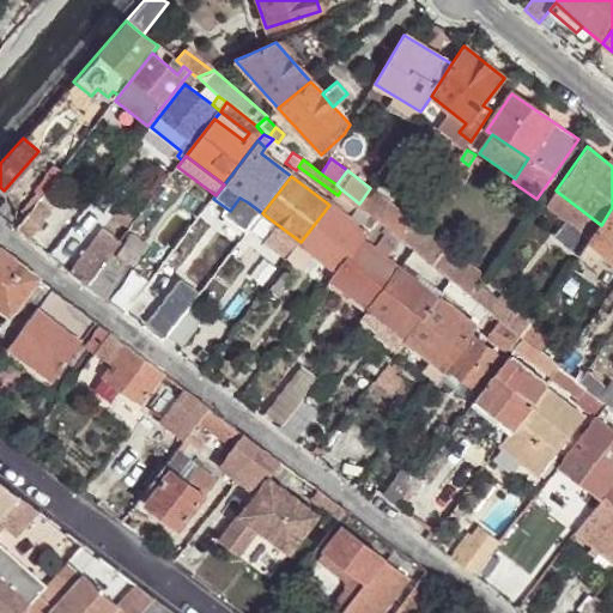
[(370,188),(359,204),(362,205),(372,214),(380,219),(384,224),(402,238),(413,223),(370,188)]
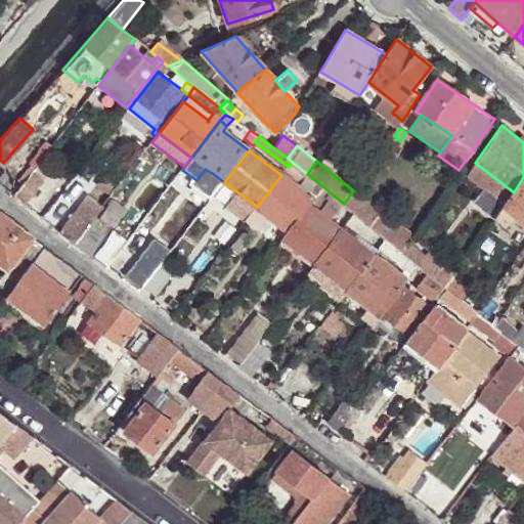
[(292,162),(289,167),(286,170),(303,183),(309,175),(307,174),(292,162)]
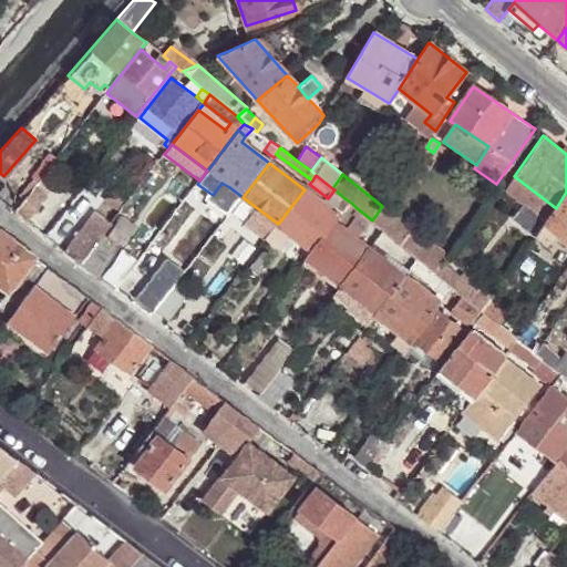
[(222,183),(213,195),(218,200),(229,187),(222,183)]
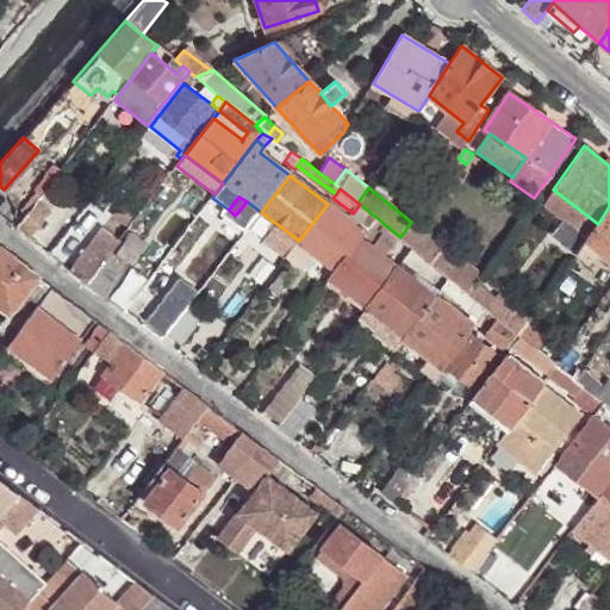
[(38,199),(19,225),(31,237),(51,212),(38,199)]
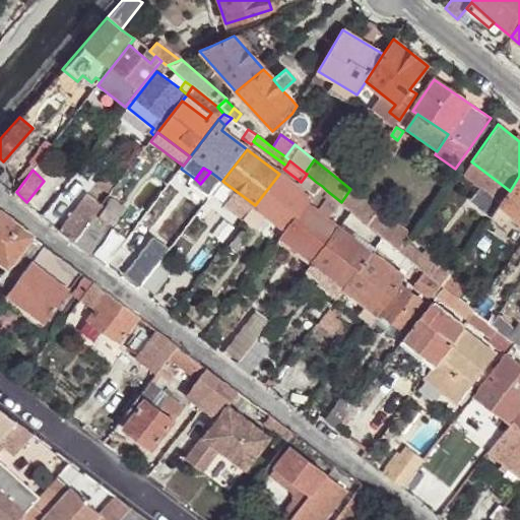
[(307,194),(279,174),(255,205),(244,219),(257,230),(268,214),(287,230),(308,204),(312,198),(322,186),(316,182),(307,194)]
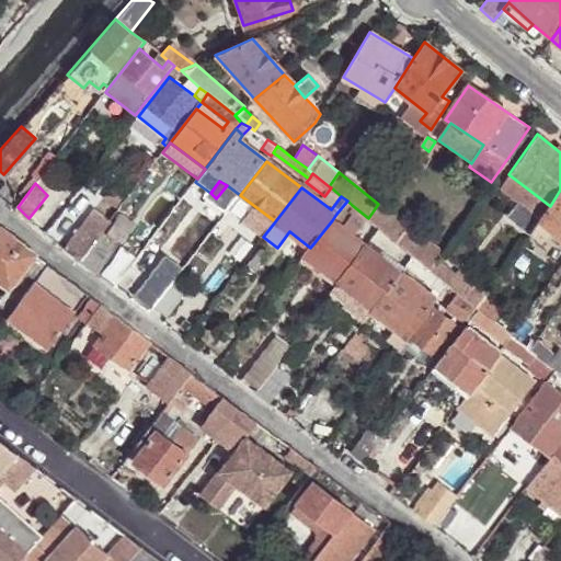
[(560,190),(550,206),(544,215),(530,233),(544,243),(553,230),(560,237),(560,190)]
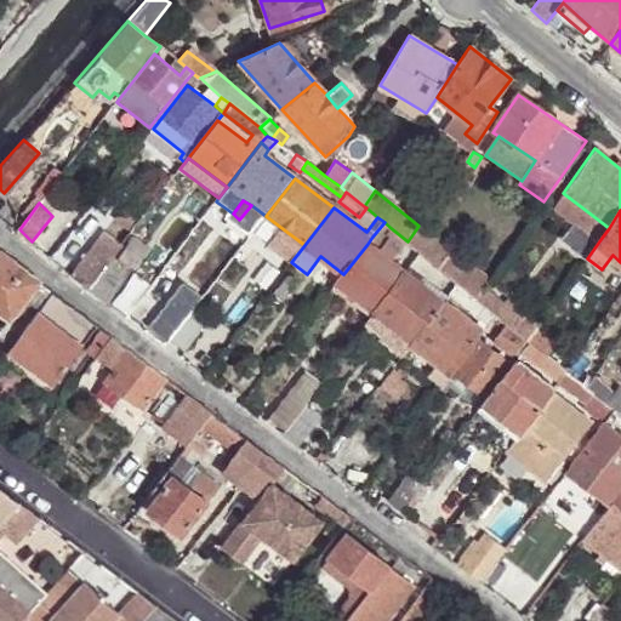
[(419,226),(408,241),(421,252),(437,265),(448,251),(446,250),(428,235),(433,229),(423,221),(419,226)]
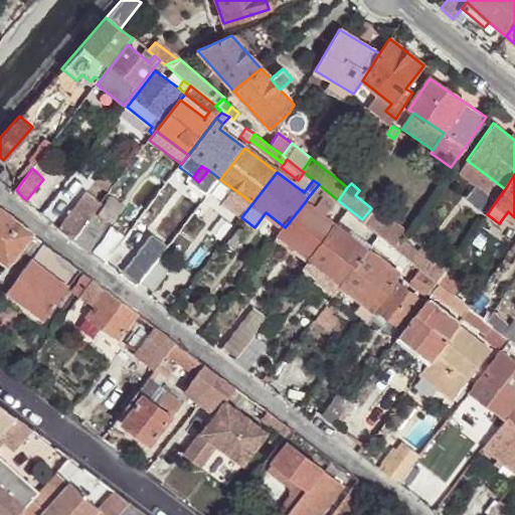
[(323,188),(319,184),(309,196),(314,200),(323,188)]
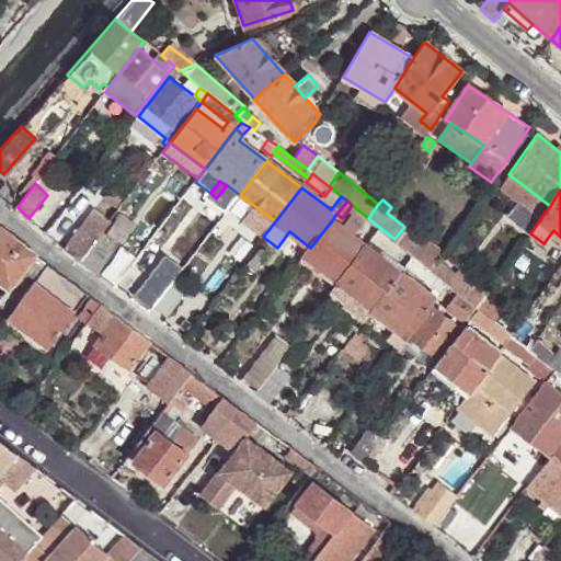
[(510,219),(530,233),(544,215),(535,208),(528,216),(517,209),(510,219)]
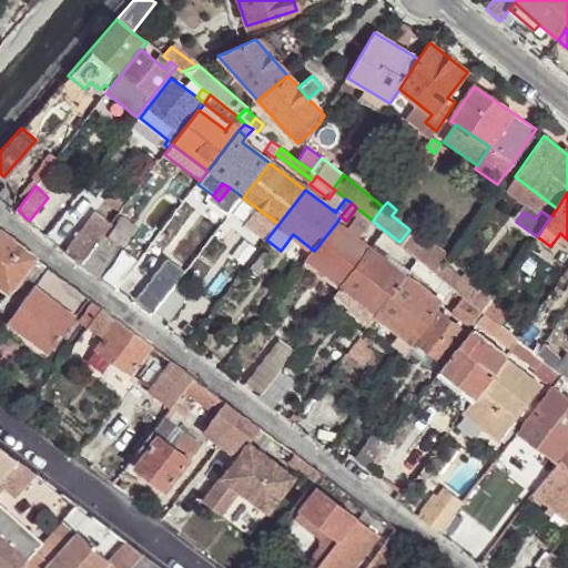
[(336,223),(314,251),(308,257),(344,284),(371,250),(357,240),(367,227),(353,216),(343,229),(336,223)]
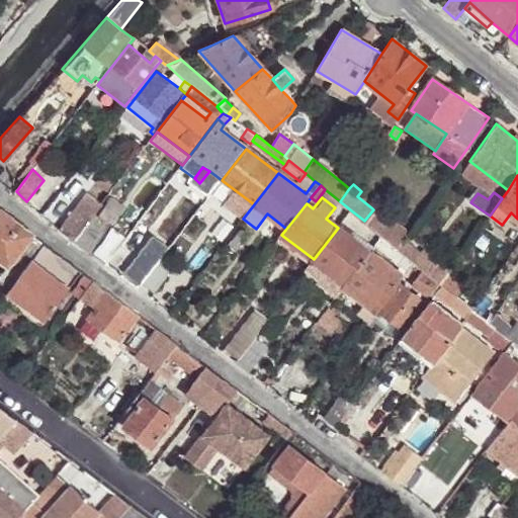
[(77,203),(58,228),(74,240),(92,216),(77,203)]
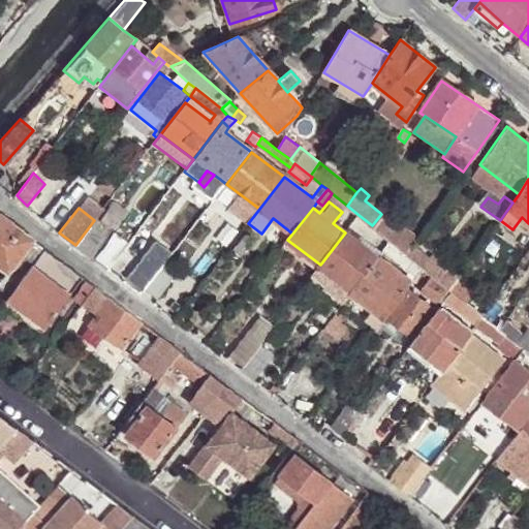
[(381,214),(372,225),(382,234),(391,240),(407,253),(411,246),(416,239),(381,211),(380,213),(381,214)]
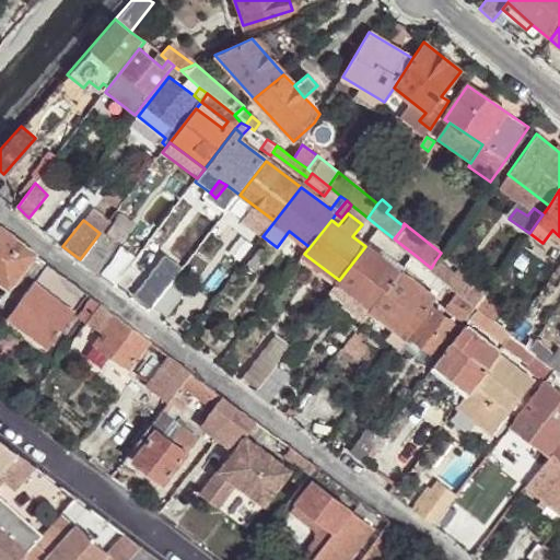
[(45,261),(0,226),(0,282),(8,288),(0,299),(0,303),(10,311),(45,261)]
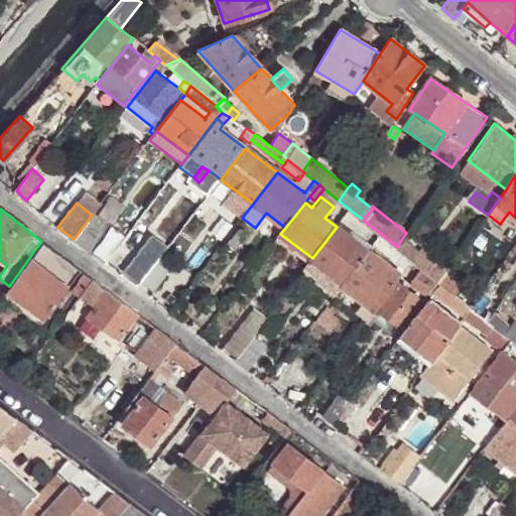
[(363,220),(350,210),(346,215),(369,234),(373,228),(363,220)]
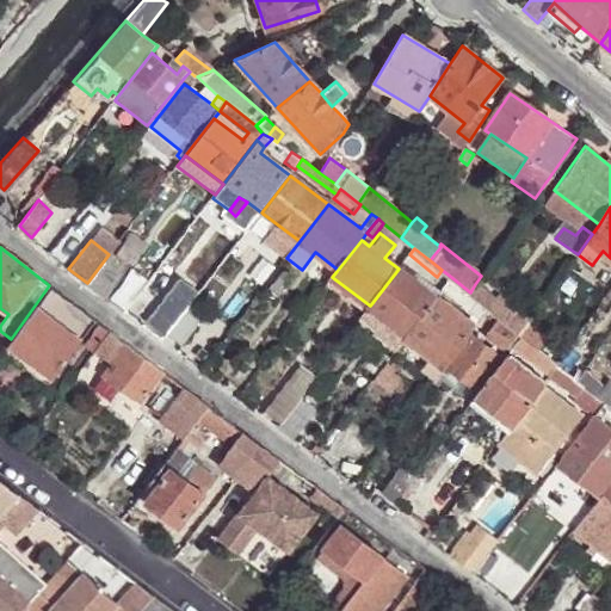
[(128,269),(109,254),(87,283),(105,297),(128,269)]
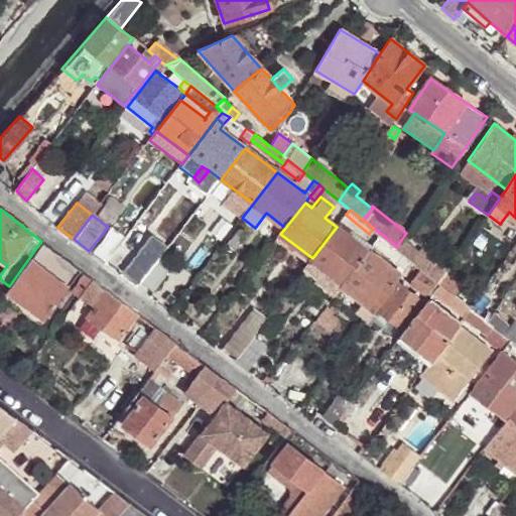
[(346,215),(337,227),(368,251),(375,243),(377,240),(369,234),(346,215)]
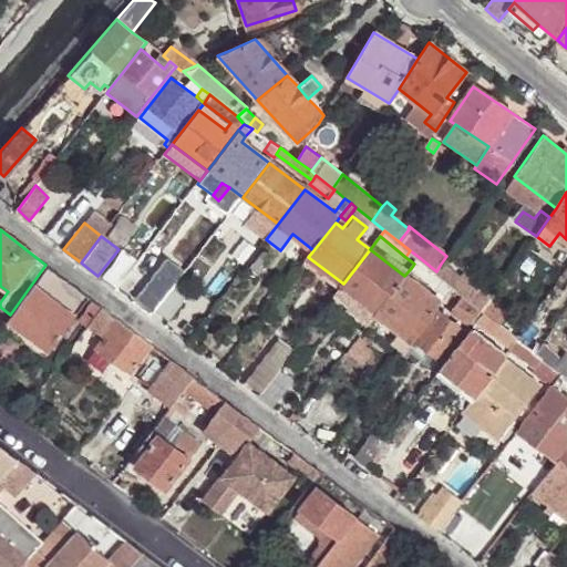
[(102,278),(115,288),(140,258),(125,248),(102,278)]
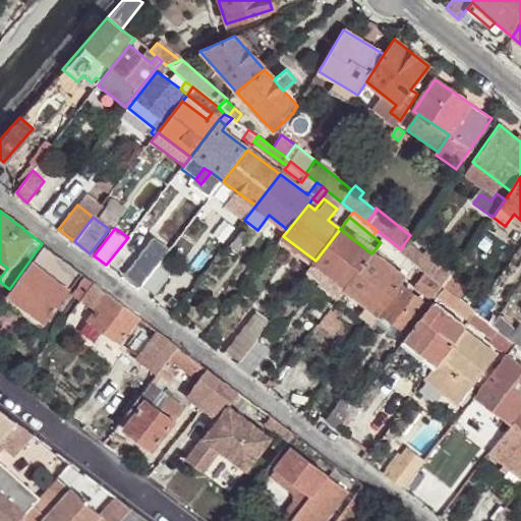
[(371,253),(340,229),(315,261),(306,273),(317,281),(315,283),(336,299),(345,288),(371,253)]
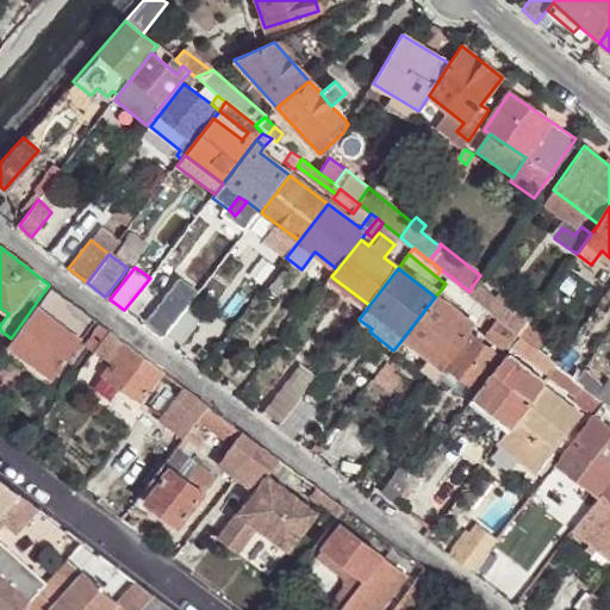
[(441,269),(436,277),(446,284),(450,277),(441,269)]
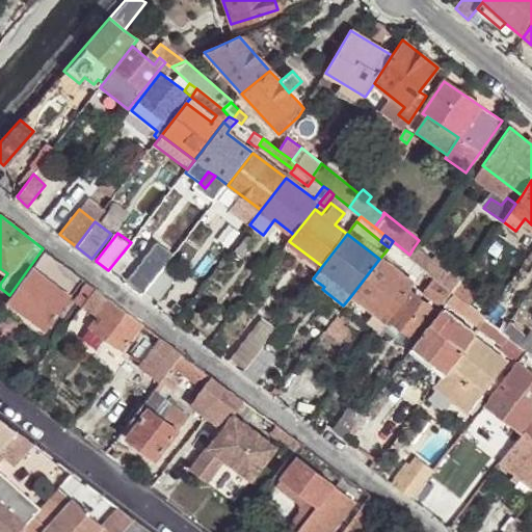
[(409,255),(393,241),(389,247),(387,250),(419,275),(425,268),(409,255)]
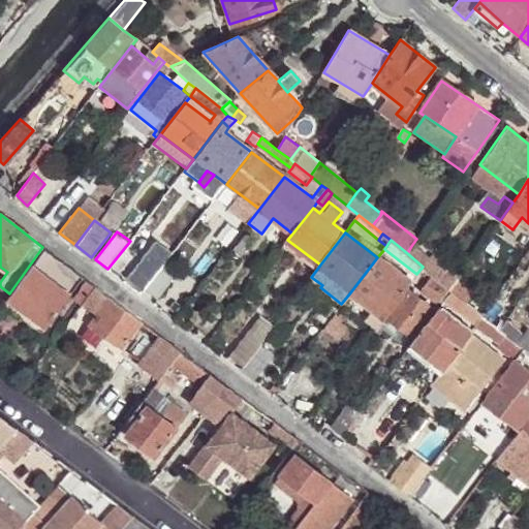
[(411,246),(407,253),(423,267),(436,277),(450,288),(453,290),(458,281),(459,280),(431,256),(428,259),(414,248),(411,246)]
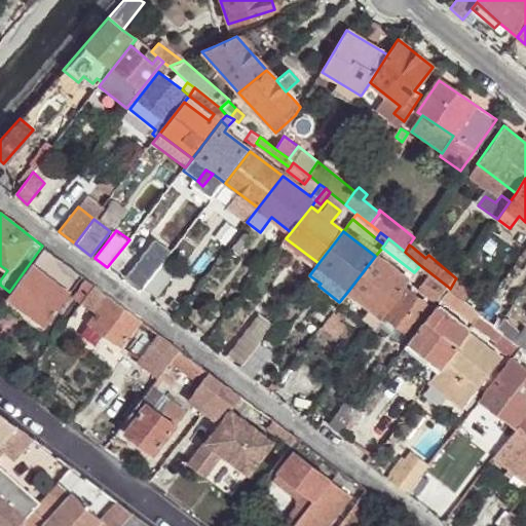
[(42,246),(9,292),(6,295),(46,325),(83,275),(42,246)]
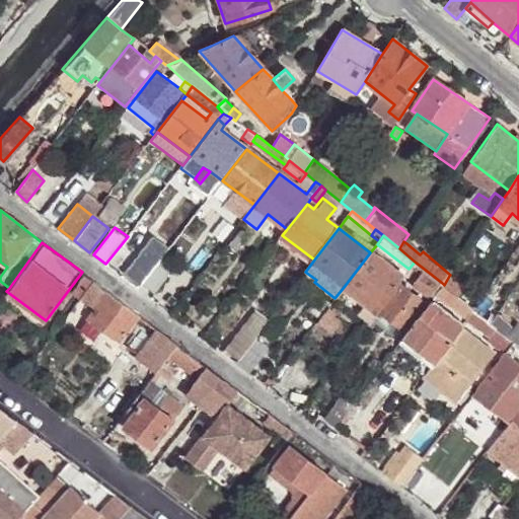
[(402,276),(370,252),(344,287),(368,304),(360,314),(369,321),(377,311),(376,310),(402,276)]
